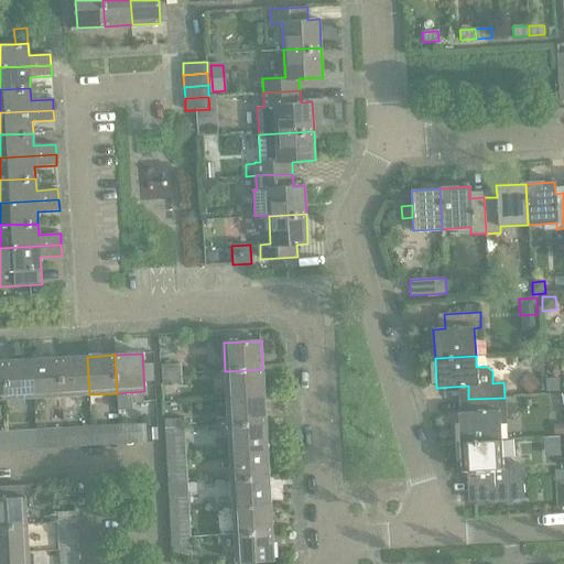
[(87,357),(60,358),(62,396),(89,394),(87,357)]
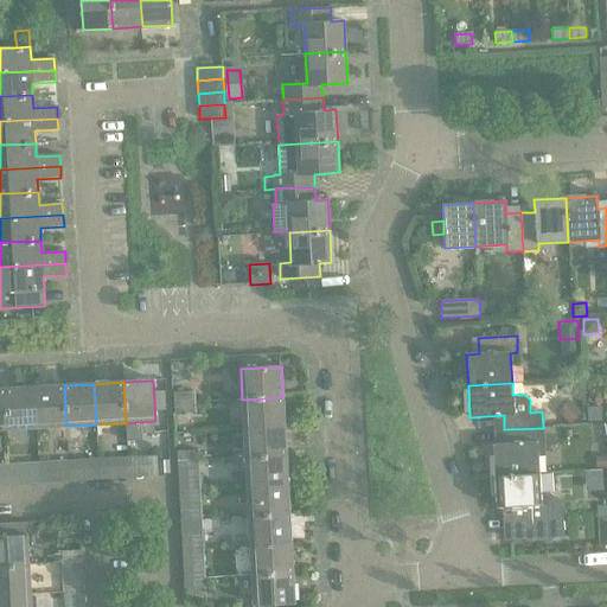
[(64,385),(34,388),(37,428),(66,426),(64,385)]
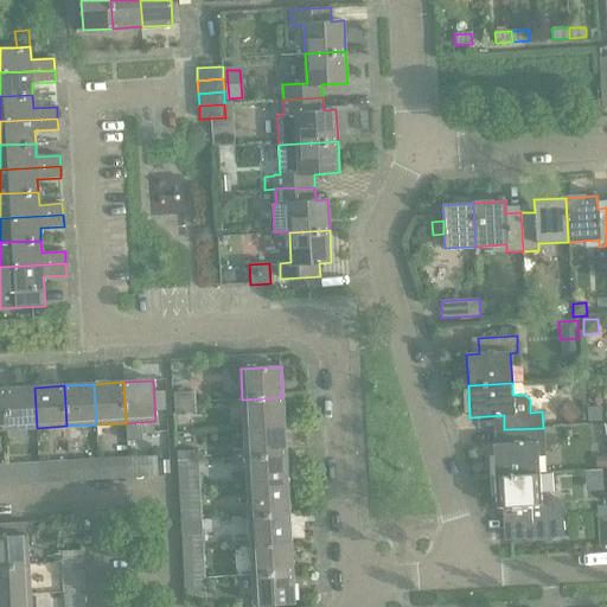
[(34,388),(5,389),(7,429),(37,428),(34,388)]
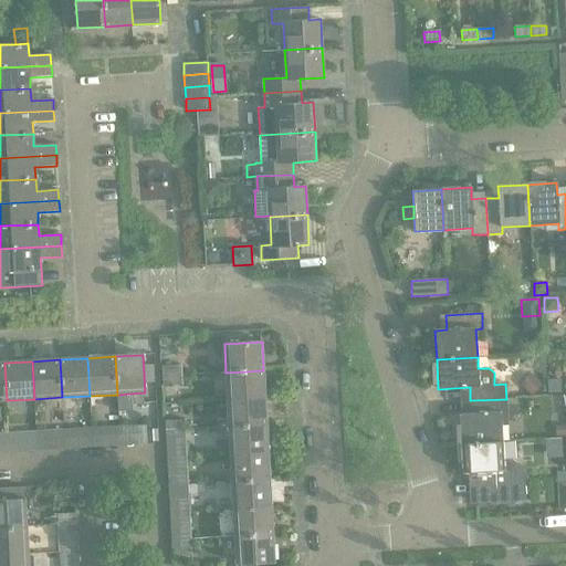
[(161,366),(163,376),(181,375),(180,365),(161,366)]
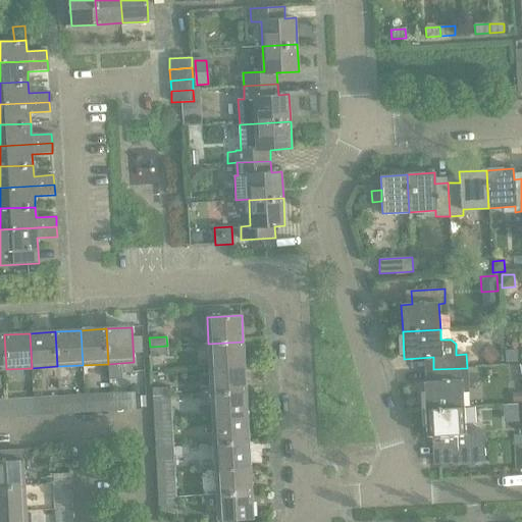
[(243,342),(208,344),(209,368),(245,367),(243,342)]
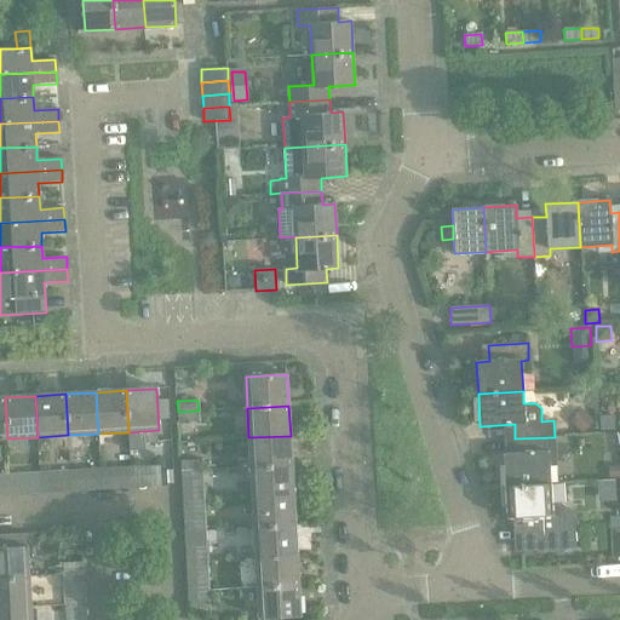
[(199,411),(178,412),(178,422),(199,420),(199,411)]
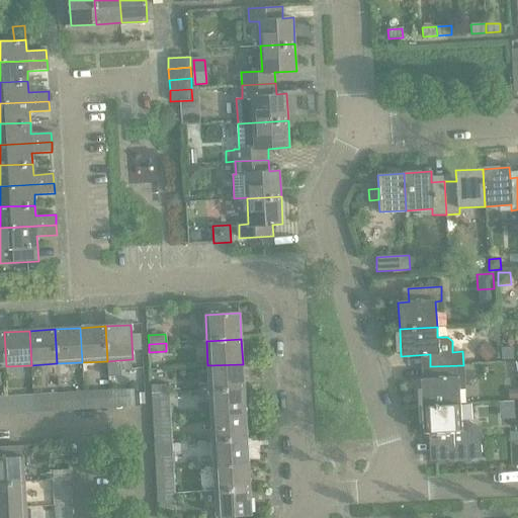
[(488,346),(480,355),(487,362),(496,353),(488,346)]
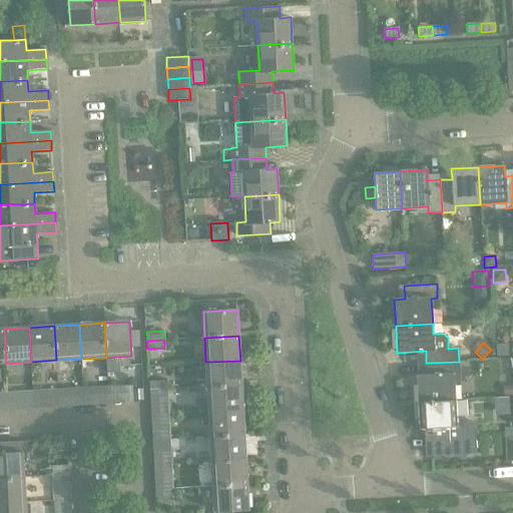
[(193,383),(193,388),(241,385),(240,361),(205,362),(206,382),(193,383)]
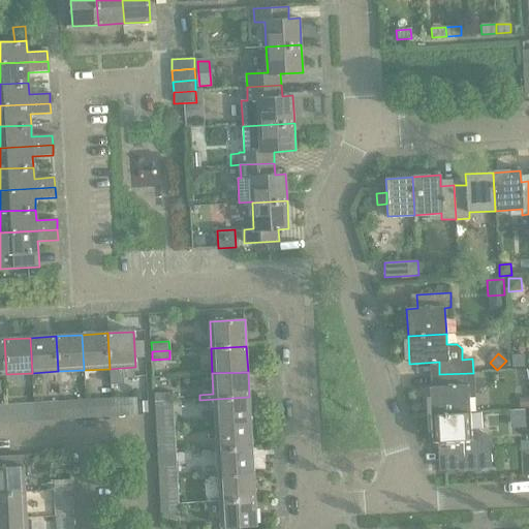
[(430,387),(431,415),(469,413),(468,386),(474,386),(473,373),(439,374),(440,387),(430,387)]
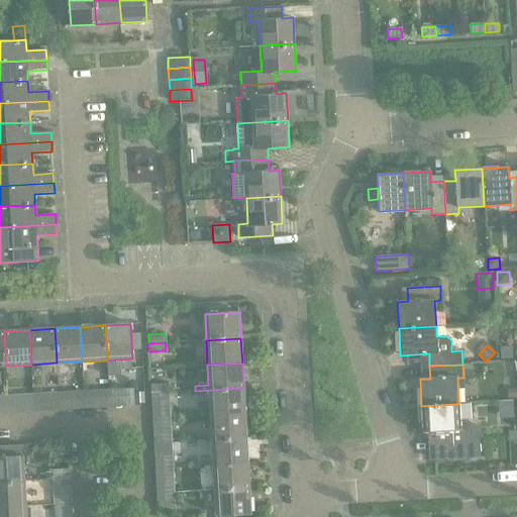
[(150,385),(151,393),(169,392),(168,384),(150,385)]
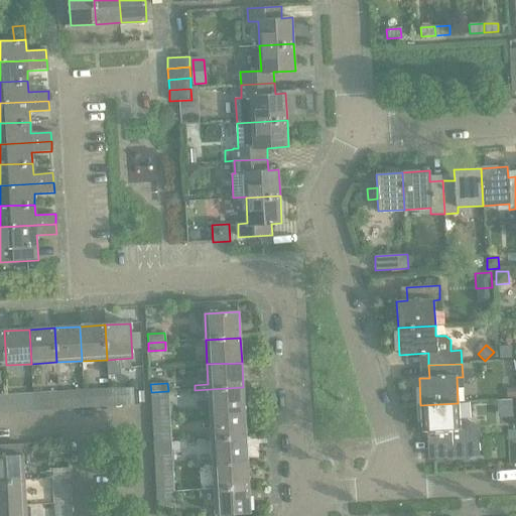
[(195,390),(196,396),(209,395),(210,414),(244,412),(243,387),(195,390)]
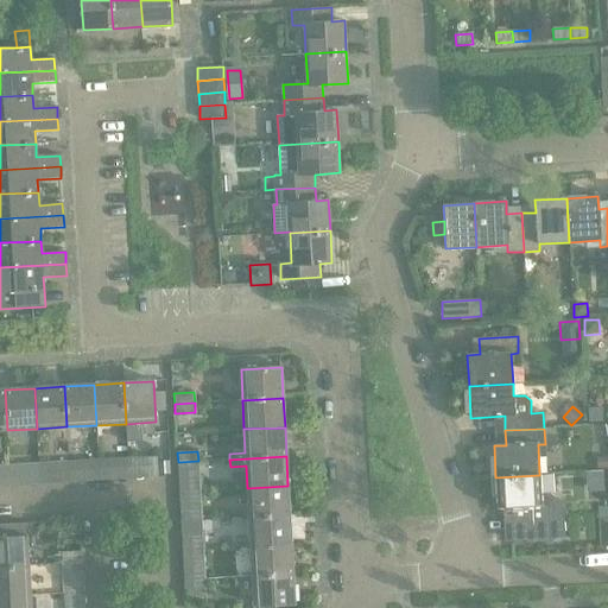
[(607,457),(597,458),(599,469),(607,469),(607,457)]
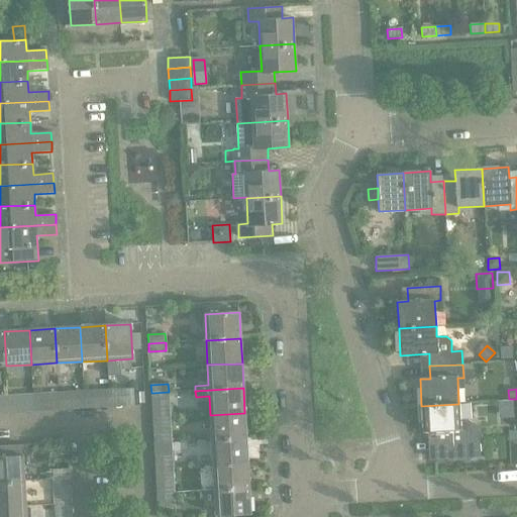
[(125,390),(126,407),(135,406),(134,390),(125,390)]
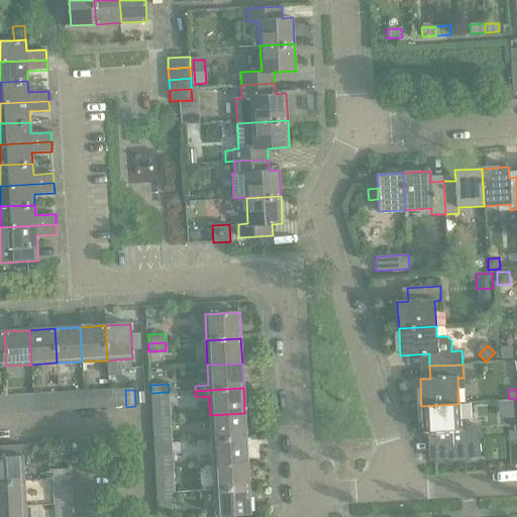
[(84,409),(83,392),(75,393),(76,410),(84,409)]
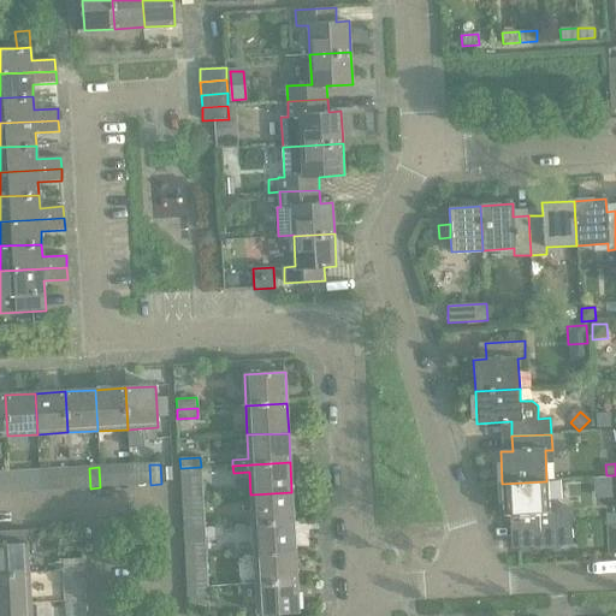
[(110,467),(99,467),(100,487),(111,487),(110,467)]
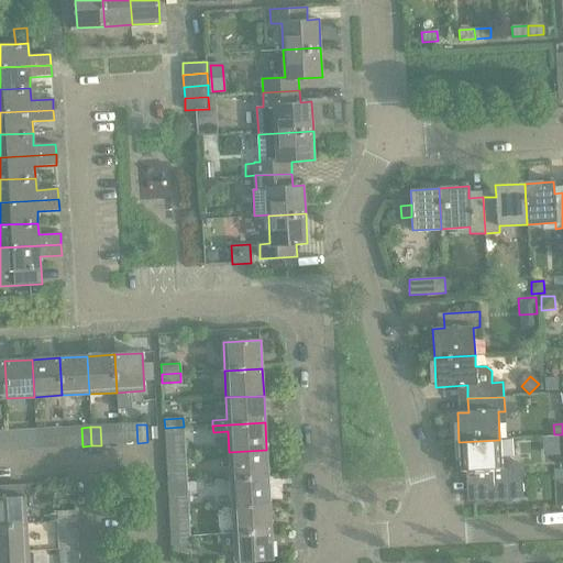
[(157,427),(147,428),(148,440),(158,439),(157,427)]
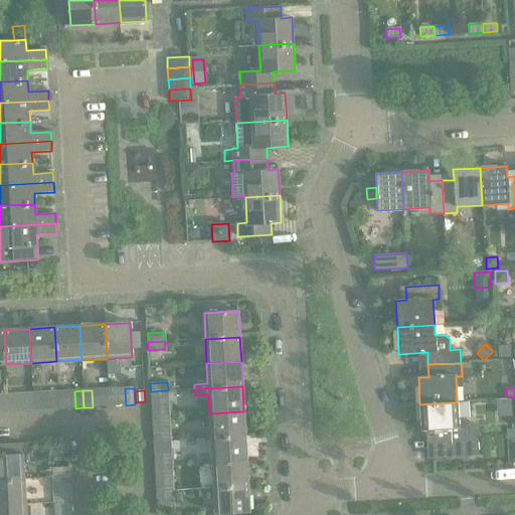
[(168,390),(151,391),(151,400),(168,399),(168,390)]
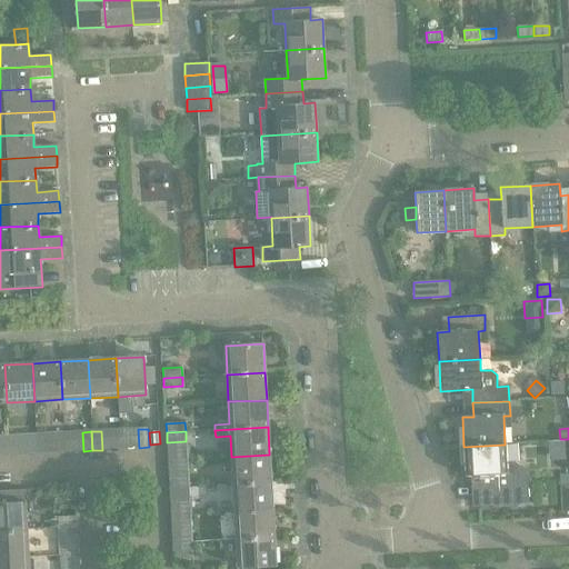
[(38,453),(37,435),(27,436),(28,455),(38,453)]
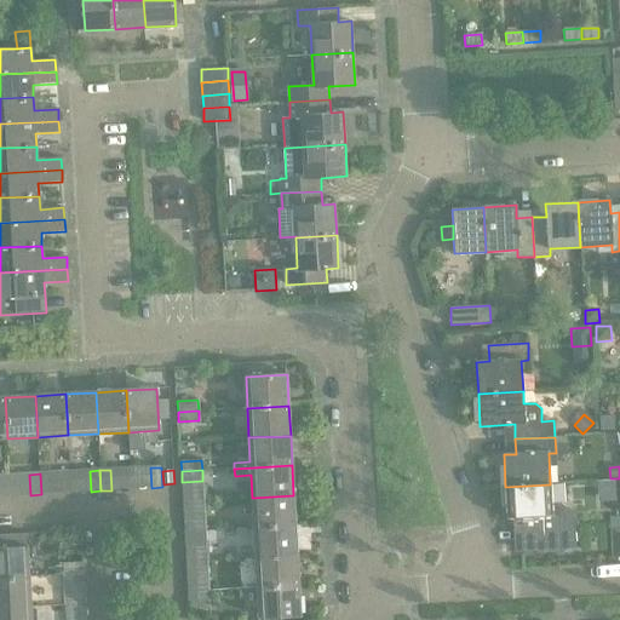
[(50,474),(40,474),(41,494),(51,494),(50,474)]
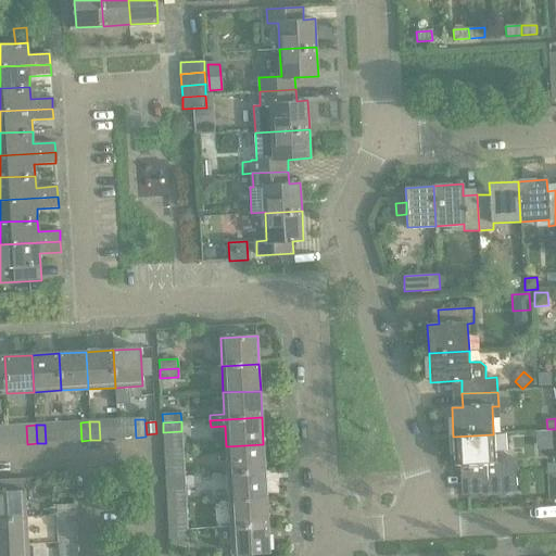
[(493,434),(453,437),(455,465),(466,465),(468,495),(482,494),(482,495),(489,494),(494,494),(500,495),(504,497),(507,493),(521,492),(521,491),(517,491),(515,467),(514,462),(510,456),(505,453),(498,452),(494,453),(493,434)]
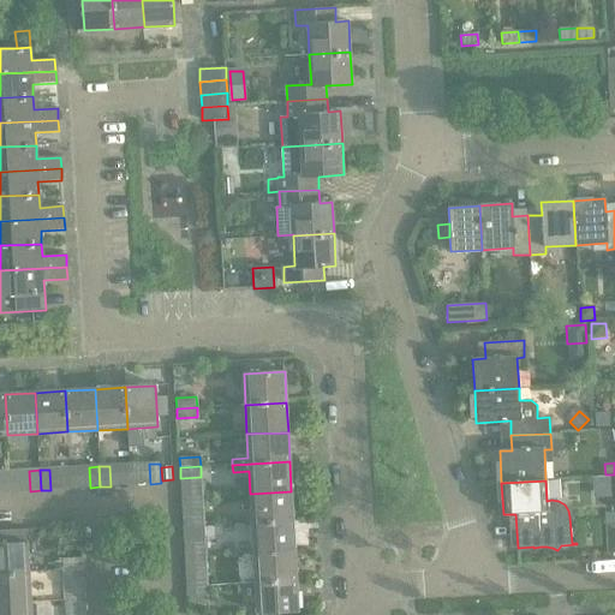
[(291,491),(250,494),(251,524),(293,521),(291,491)]
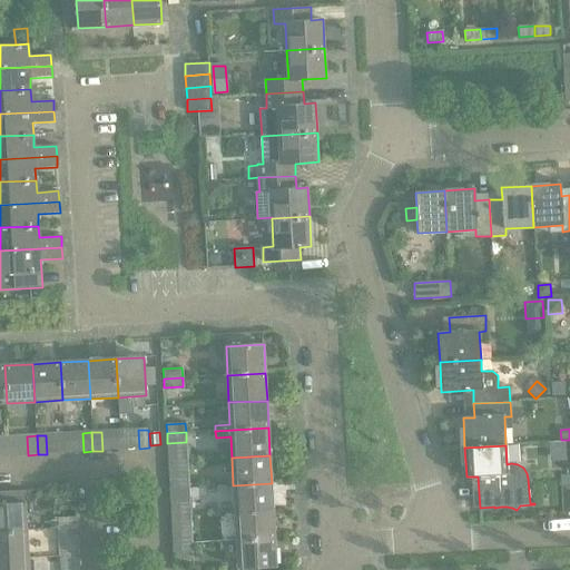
[(169,479),(169,489),(188,488),(188,478),(169,479)]
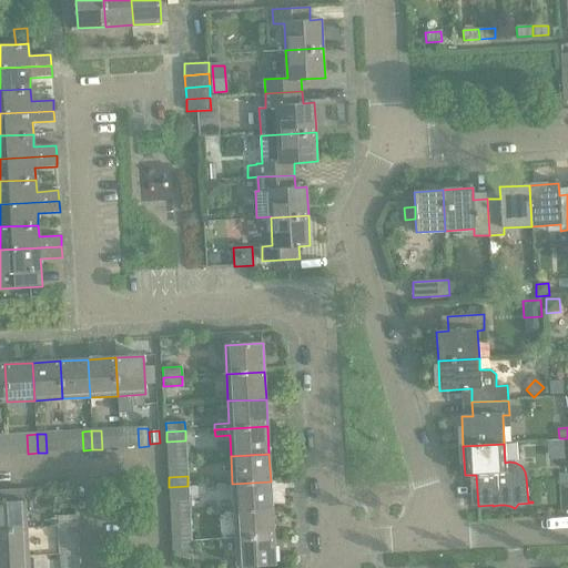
[(271,482),(232,484),(234,510),(272,508),(271,482)]
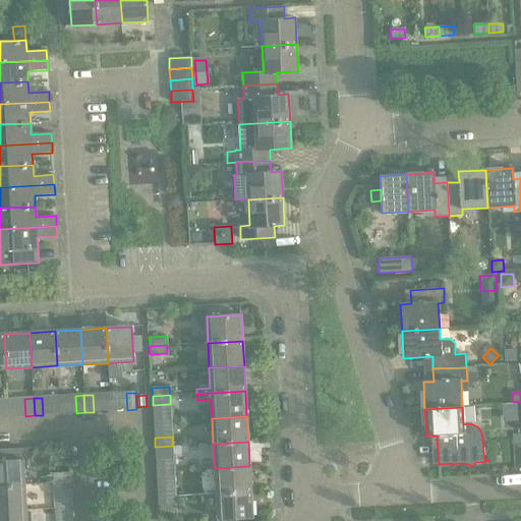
[(172,446),(155,447),(156,455),(173,454),(172,446)]
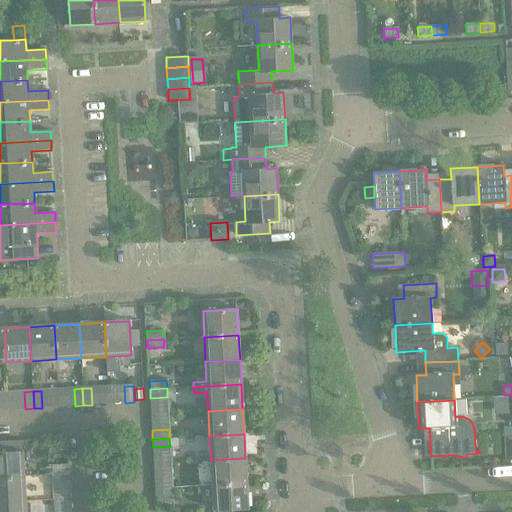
[(0,452),(0,477),(24,477),(23,451),(0,452)]
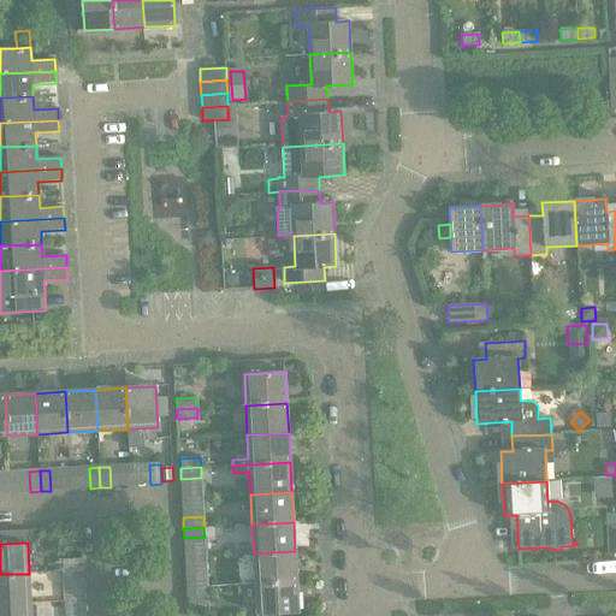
[(295,551),(254,554),(255,584),(296,581),(295,551)]
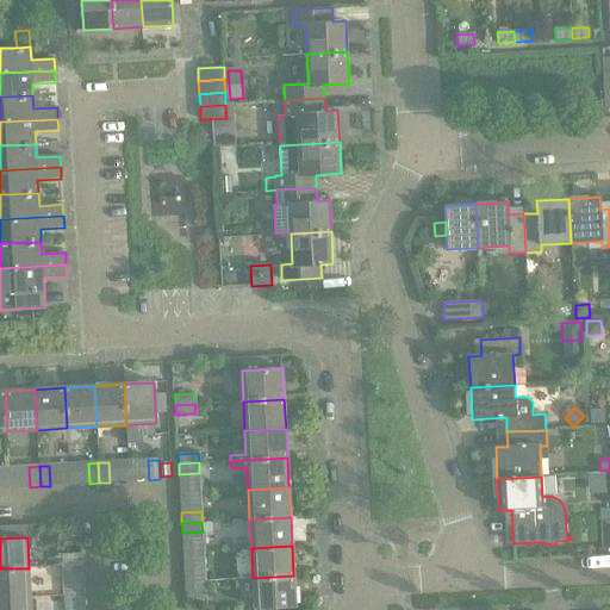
[(63,555),(63,566),(83,565),(83,554),(63,555)]
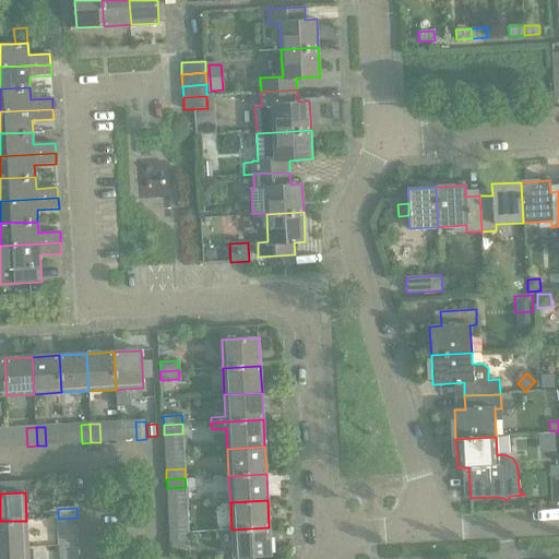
[(76,518),(58,519),(59,528),(78,527),(76,518)]
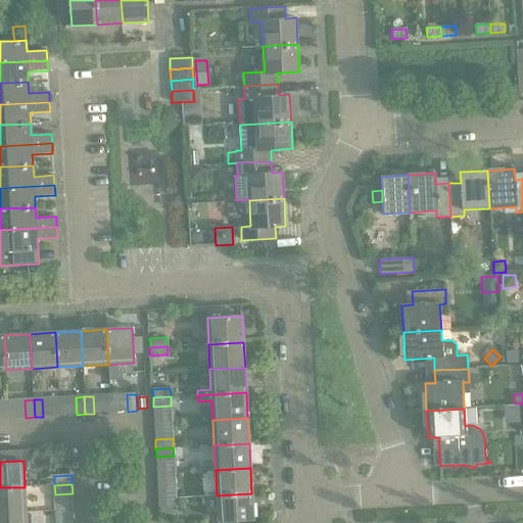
[(25,487),(0,487),(0,513),(26,512),(25,487)]
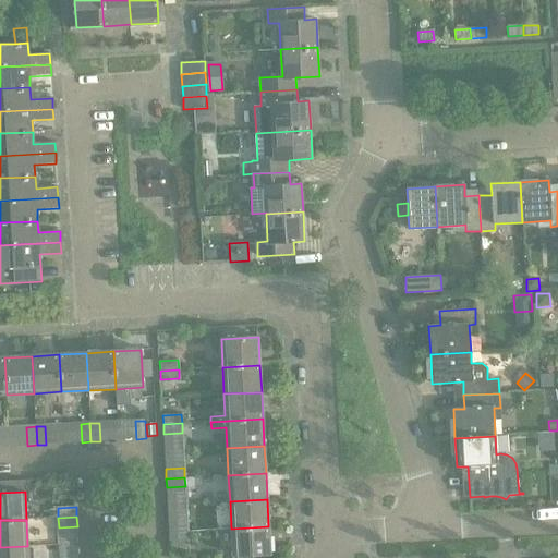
[(168,523),(169,532),(187,531),(186,522),(168,523)]
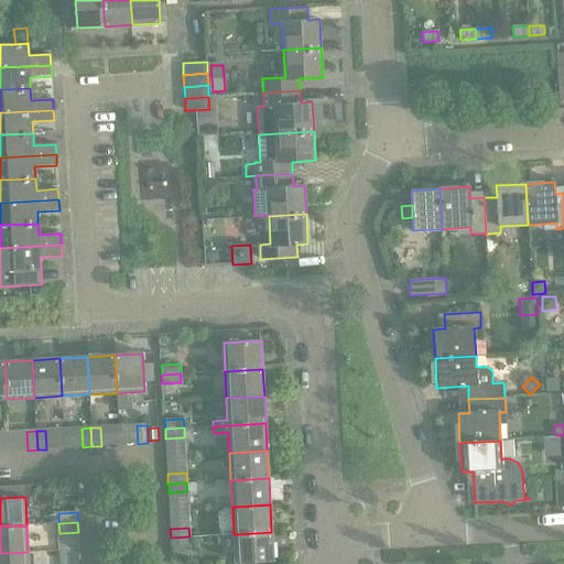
[(271,532),(234,534),(235,562),(273,561),(271,532)]
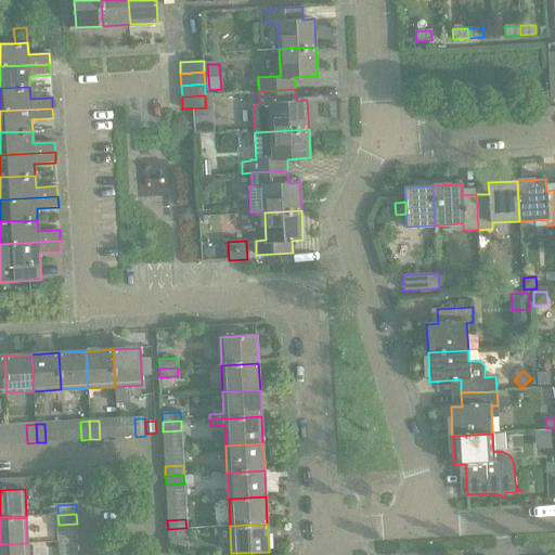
[(186,528),(168,529),(168,539),(186,538),(186,528)]
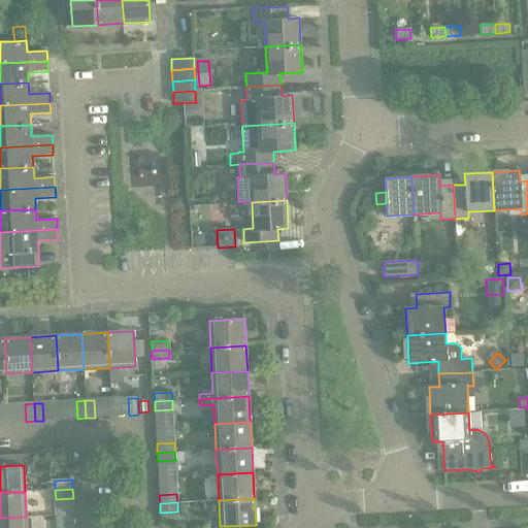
[(27,527),(26,517),(0,518),(0,527),(27,527)]
